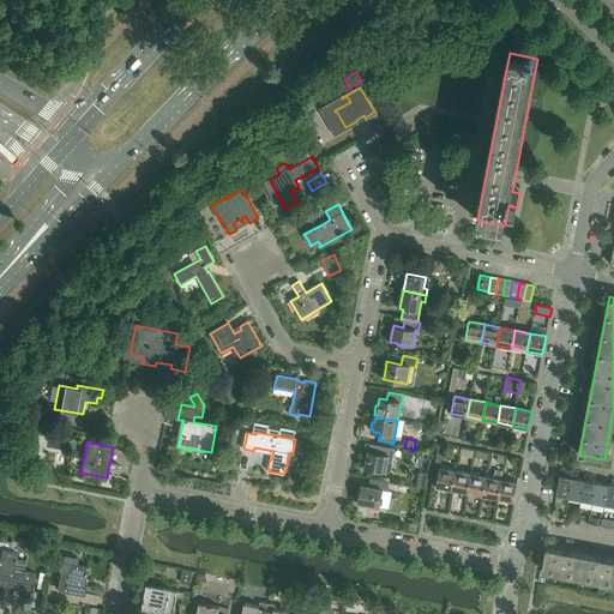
[(368,451),(368,453),(369,455),(367,468),(366,467),(366,468),(386,473),(389,464),(392,464),(395,449),(380,446),(379,453),(368,451)]
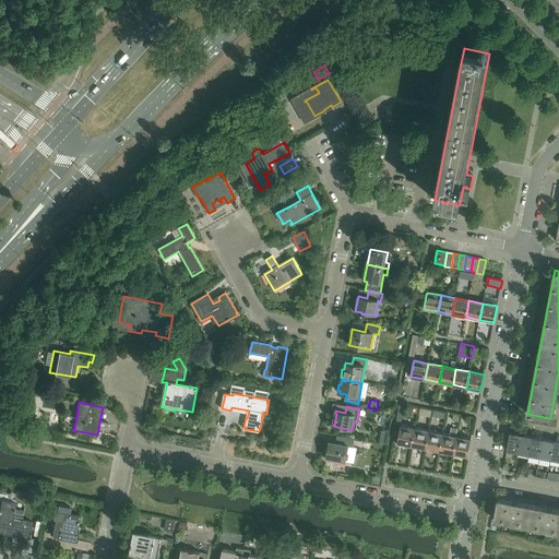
[(368,408),(367,416),(376,417),(377,409),(368,408)]
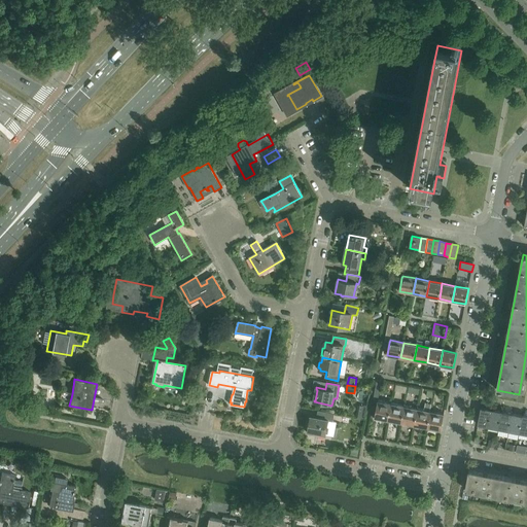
[(391,403),(378,401),(377,406),(376,412),(375,418),(388,420),(391,403)]
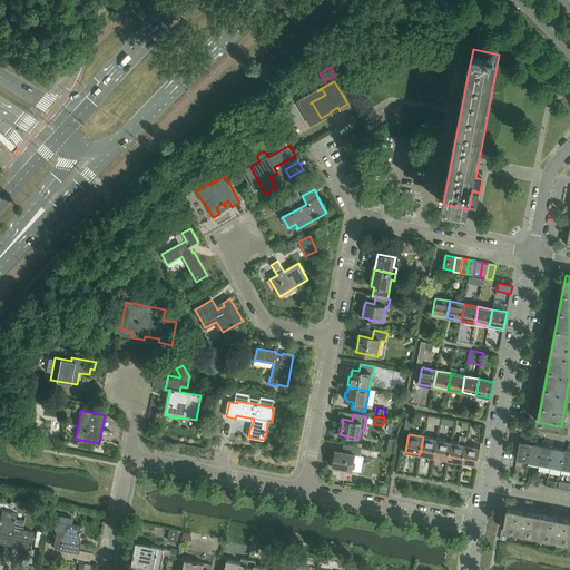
[(438,440),(423,436),(420,454),(434,458),(438,440)]
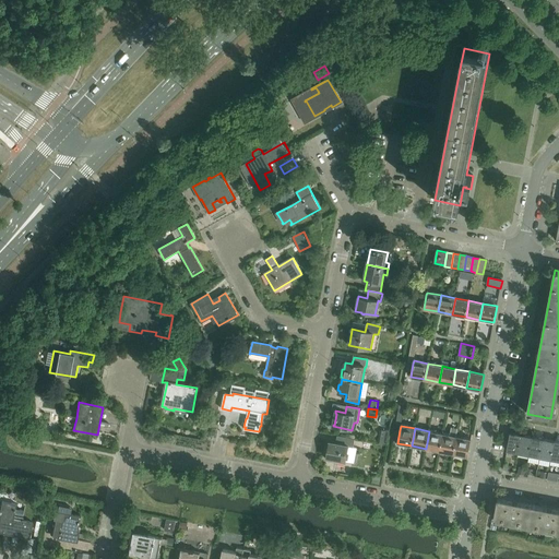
[(443,433),(429,431),(426,449),(440,451),(443,433)]
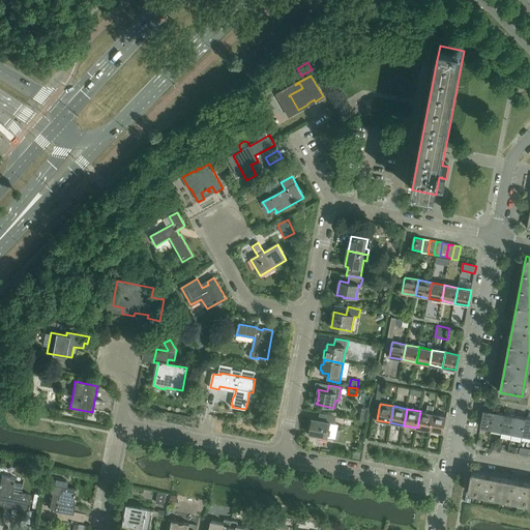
[(480,428),(492,430),(496,412),(483,410),(480,428)]
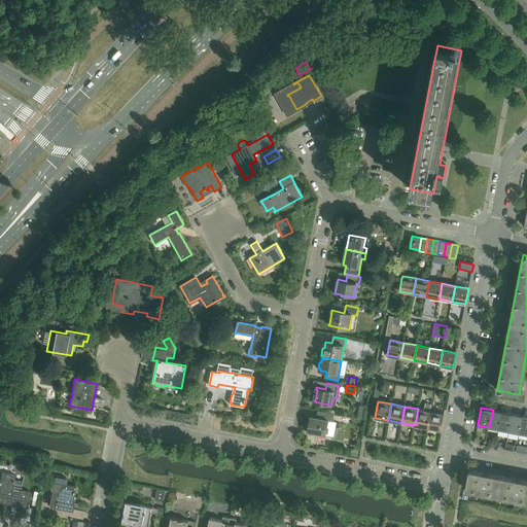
[(418,409),(415,425),(427,428),(431,412),(418,409)]
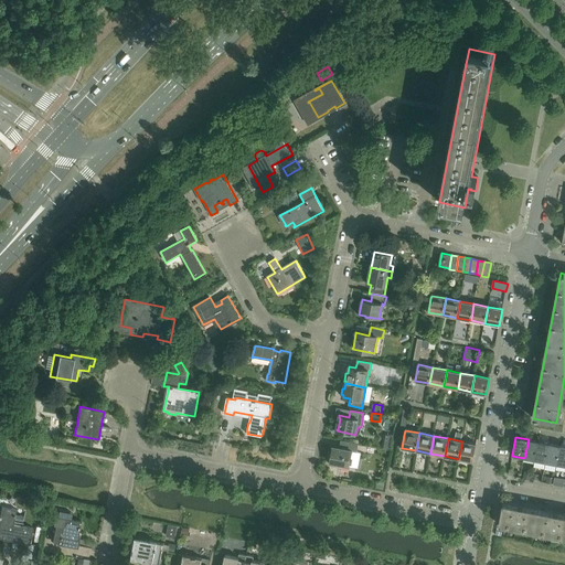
[(540,441),(529,439),(524,458),(536,460),(540,441)]
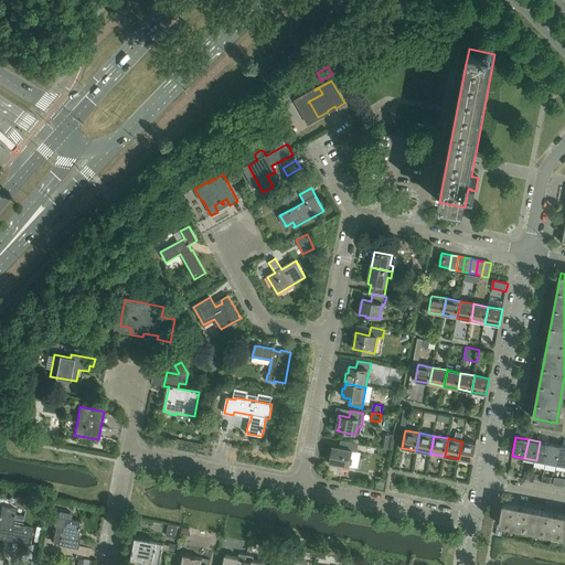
[(359,444),(341,440),(340,448),(333,447),(330,462),(331,464),(331,466),(338,467),(339,465),(350,467),(352,451),(358,452),(359,444)]
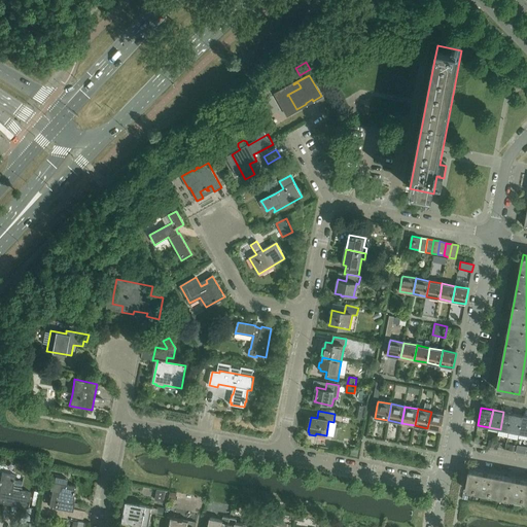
[(445,414),(431,412),(427,428),(442,430),(445,414)]
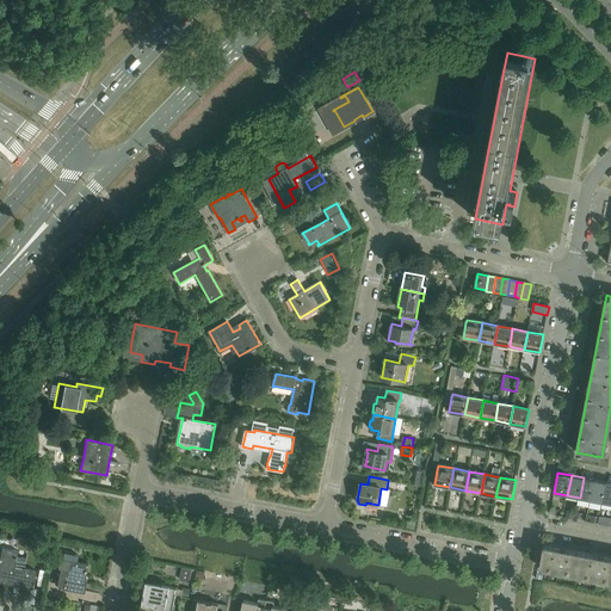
[(596,480),(584,477),(580,498),(592,500),(596,480)]
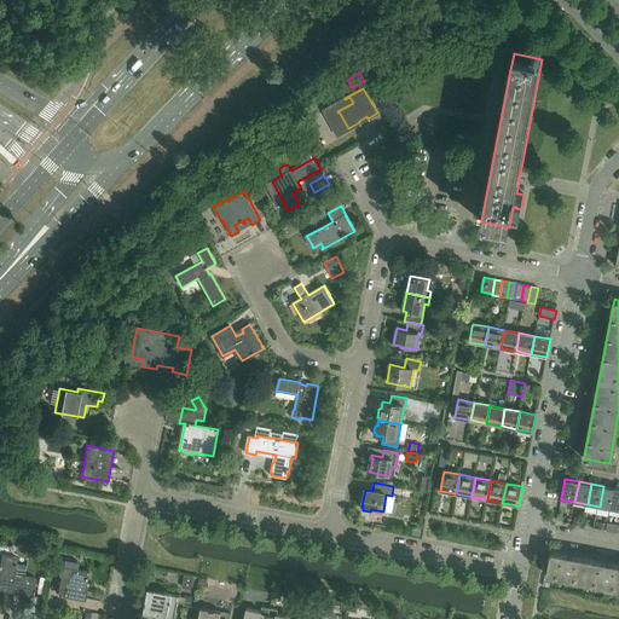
[(614,489),(603,486),(600,507),(611,508),(614,489)]
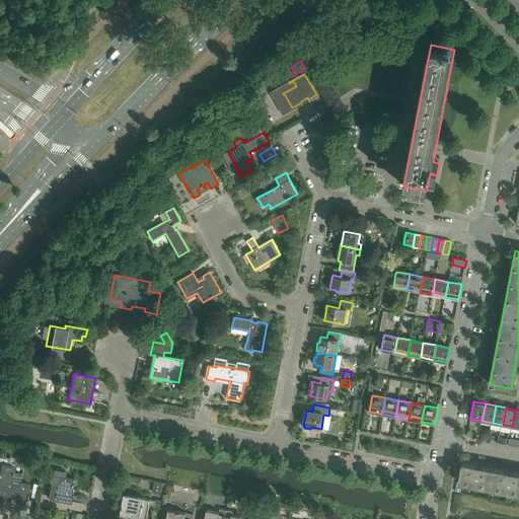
[(510,438),(509,445),(517,447),(518,440),(510,438)]
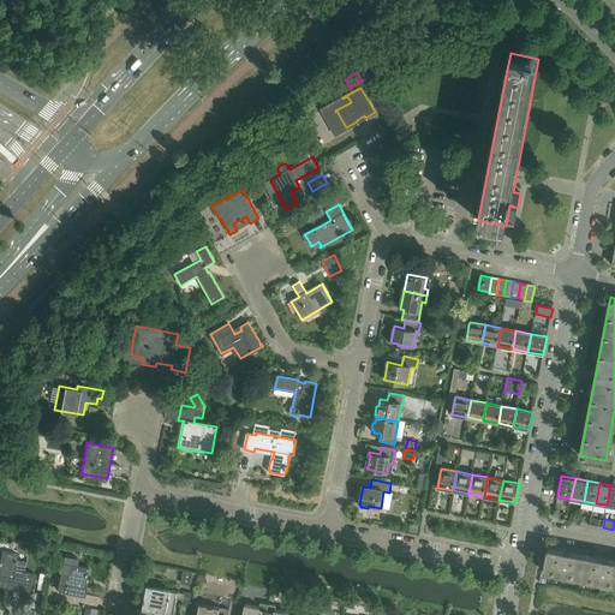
[(543,572),(578,578),(583,555),(548,548),(543,572)]
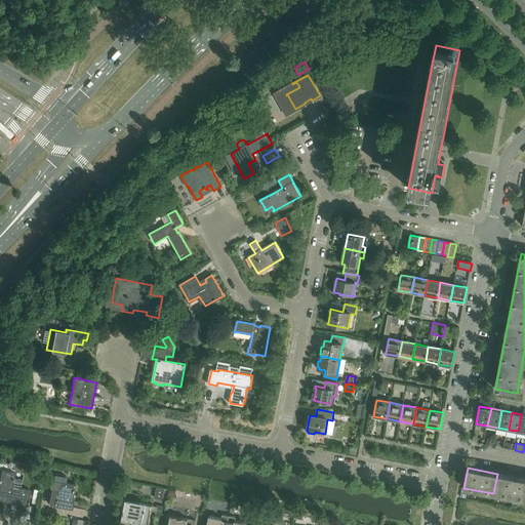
[(12,487),(15,473),(2,471),(0,480),(0,479),(0,500),(28,506),(31,491),(22,489),(22,487),(17,486),(16,488),(12,487)]
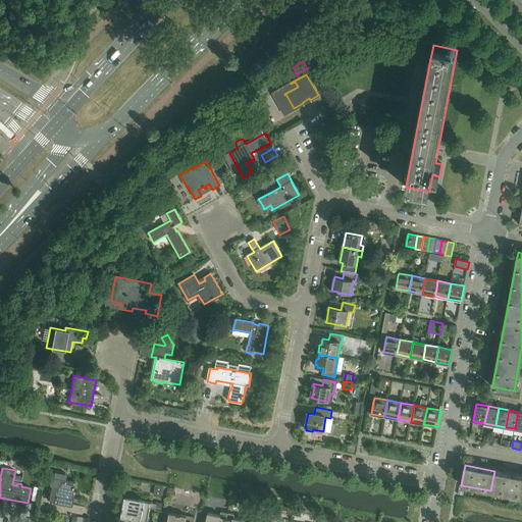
[(521,475),(494,471),(490,490),(521,497),(521,475)]
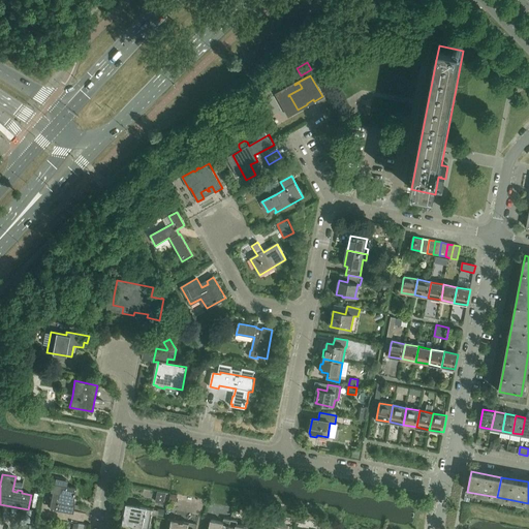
[(50,507),(54,508),(54,509),(72,514),(74,505),(73,504),(76,489),(60,486),(58,493),(53,492),(50,507)]
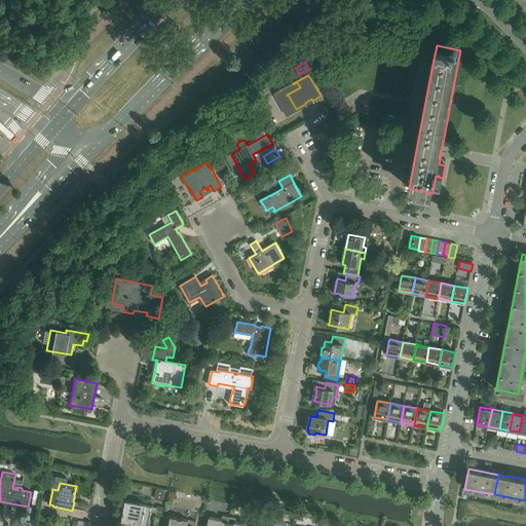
[(157,488),(155,499),(163,500),(165,490),(157,488)]
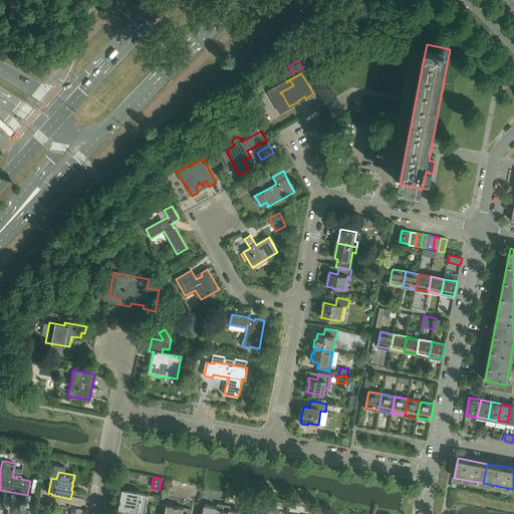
[(120,503),(119,509),(139,513),(138,513),(145,513),(149,495),(143,494),(143,493),(123,489),(120,503)]
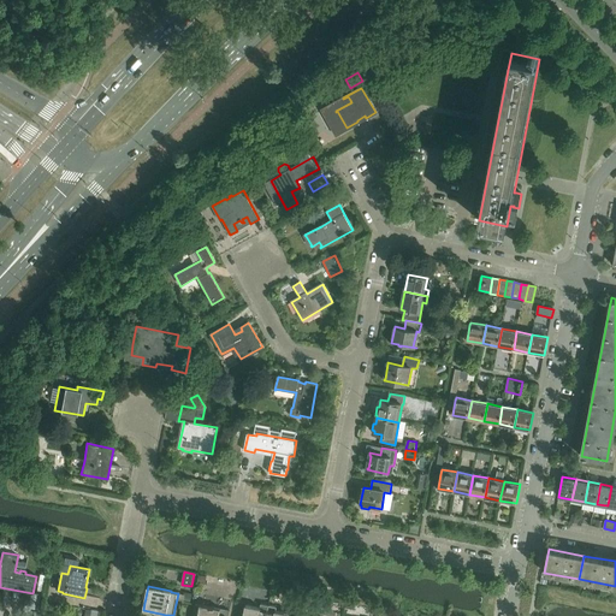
[(229,615),(230,611),(196,604),(194,611),(199,612),(197,615),(229,615)]
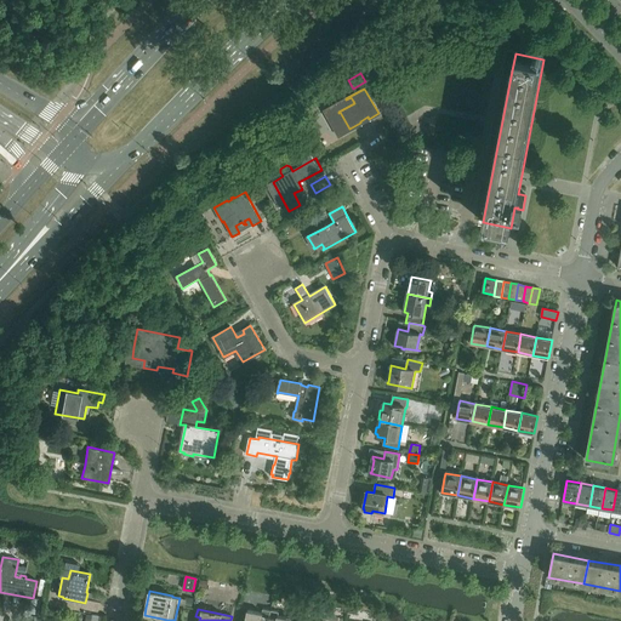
[(268,620),(271,610),(263,609),(262,613),(248,610),(245,620),(268,620)]
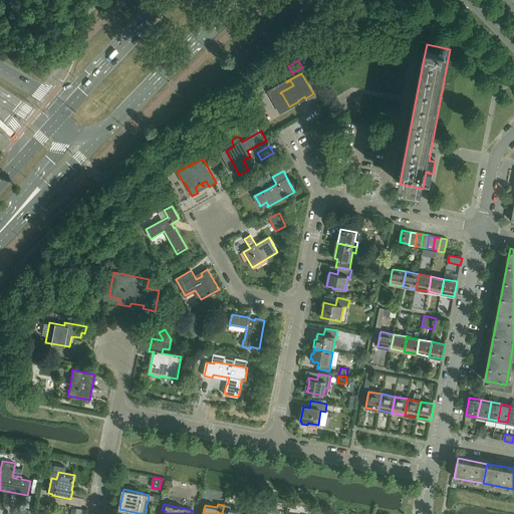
[(231,506),(224,505),(222,513),(242,513),(242,512),(230,510),(231,506)]
